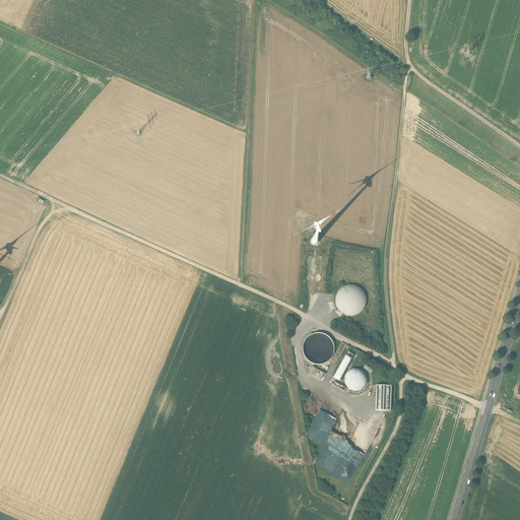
[(339,308),(341,312),(345,315),(350,316),(354,316),(360,315),(364,312),(366,308),(367,303),(367,298),(365,294),(362,289),(356,287),(351,286),(346,287),(342,290),(339,295),(337,299),(337,304),(339,308)]
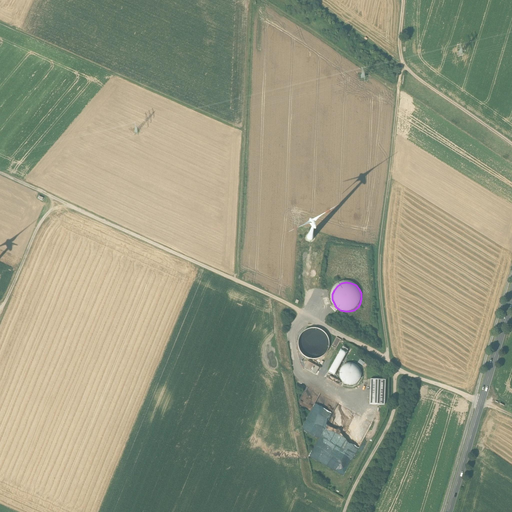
[(328,350),(329,344),(328,338),(324,333),(319,329),(313,328),(307,329),(302,333),(299,338),(298,344),(299,350),(302,355),(307,358),(313,359),(319,358),(324,355),(328,350)]
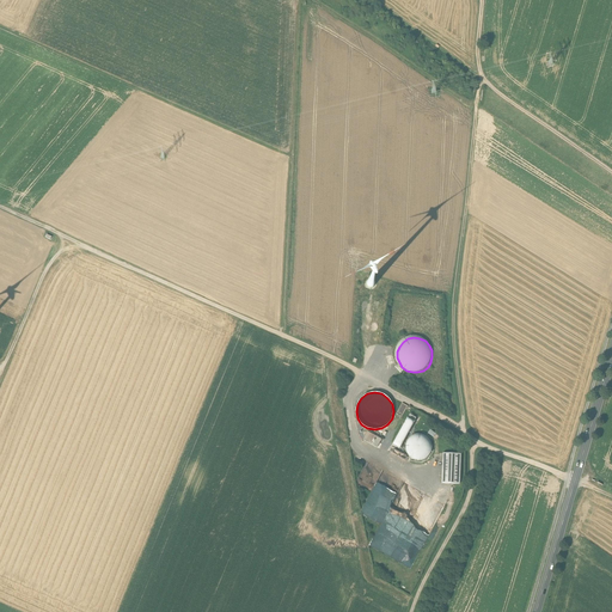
[(402,403),(396,414),(402,417),(408,407),(402,403)]
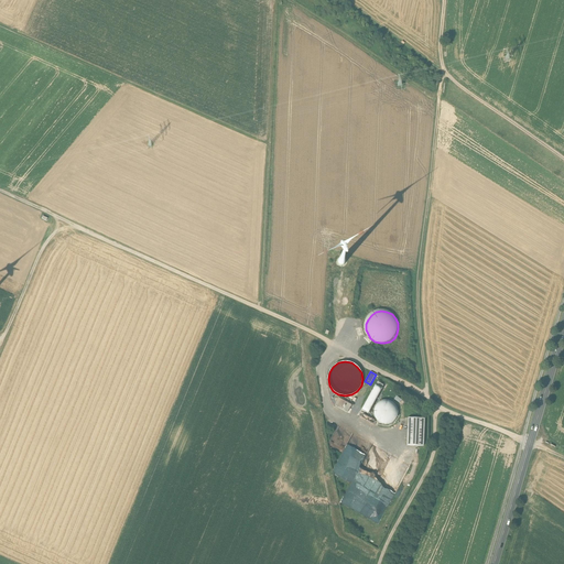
[(375,384),(361,410),(368,414),(382,389),(381,388),(383,386),(377,382),(376,386),(375,384)]
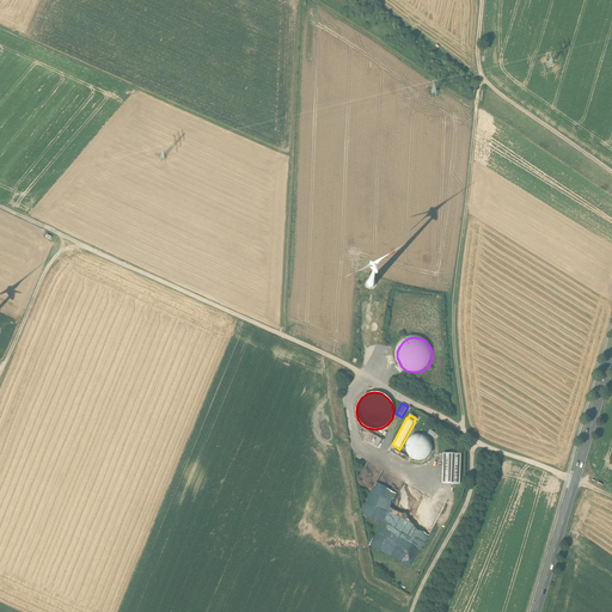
[(381,440),(367,433),(363,440),(377,447),(381,440)]
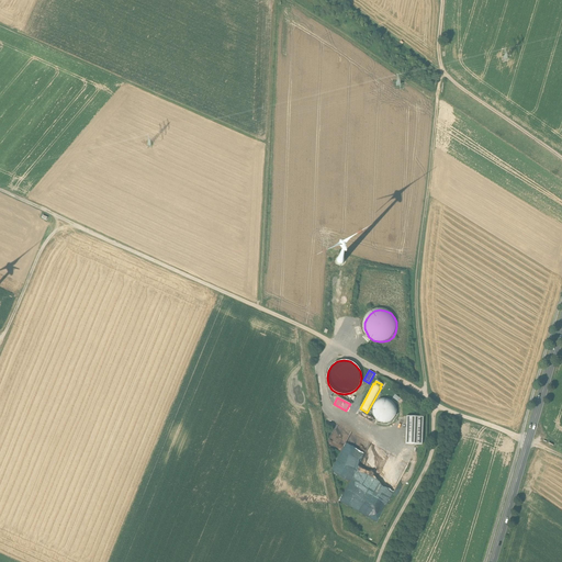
[(395,415),(396,411),(395,406),(393,402),(389,400),(384,398),(380,400),(375,403),(373,406),(372,411),(373,416),(375,419),(380,423),(384,423),(389,422),(393,419),(395,415)]
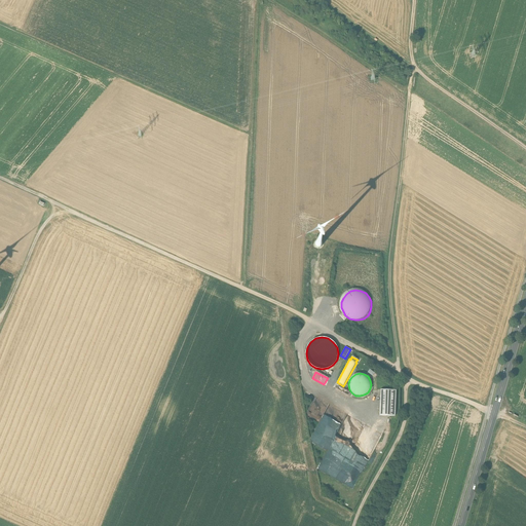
[(396,390),(380,389),(379,416),(395,416),(396,390)]
